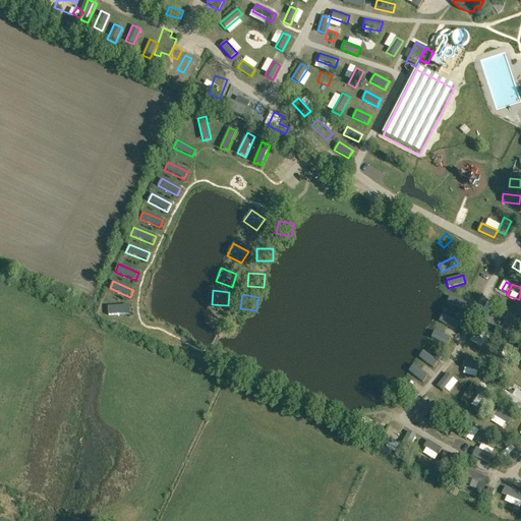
[(466,303),(449,297),(447,304),(463,310),(466,303)]
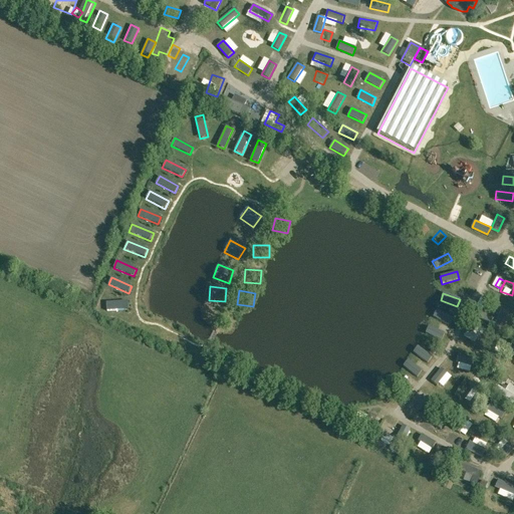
[(483,298),(480,306),(486,309),(490,301),(483,298)]
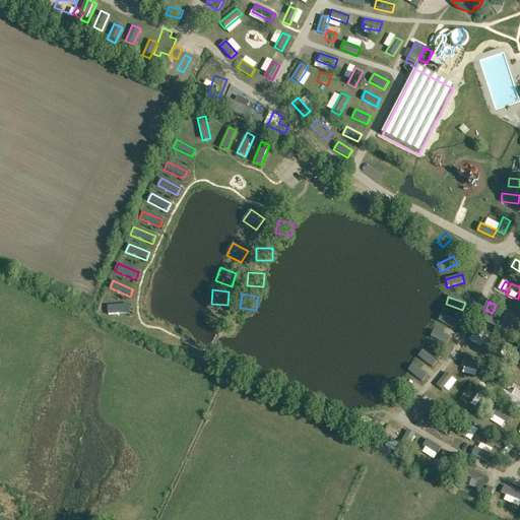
[(130,313),(129,305),(108,306),(109,314),(130,313)]
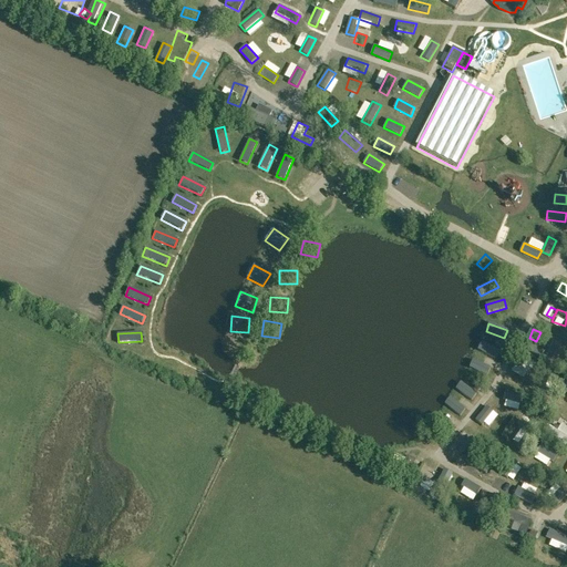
[(498,352),(482,343),(477,350),(495,359),(498,352)]
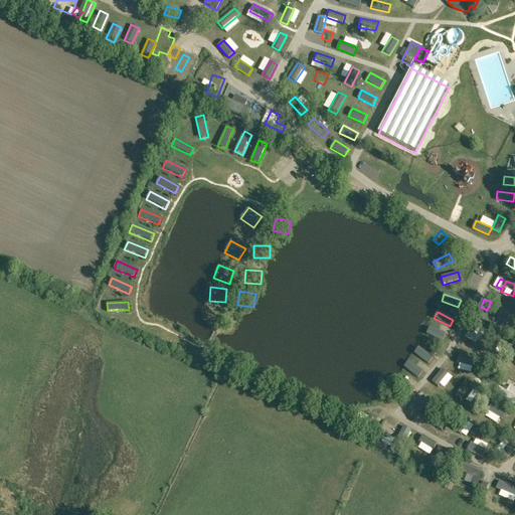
[(514,321),(505,316),(499,326),(512,334),(514,329),(514,321)]
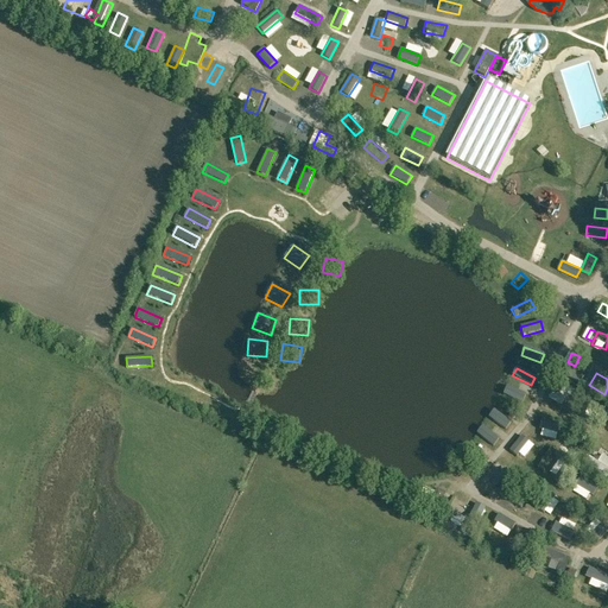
[(526,394),(507,386),(504,396),(523,404),(526,394)]
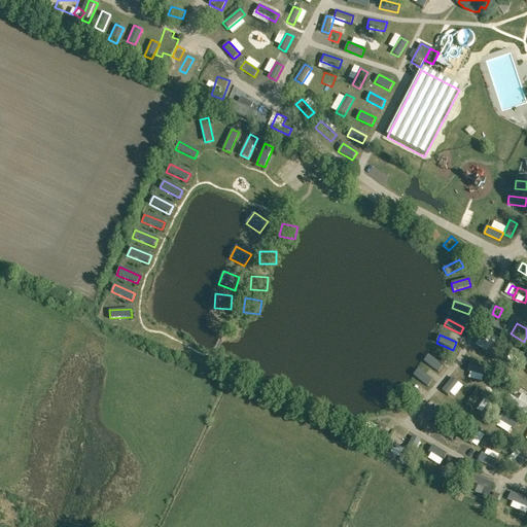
[(526,355),(526,354),(513,347),(510,354),(524,361),(526,355)]
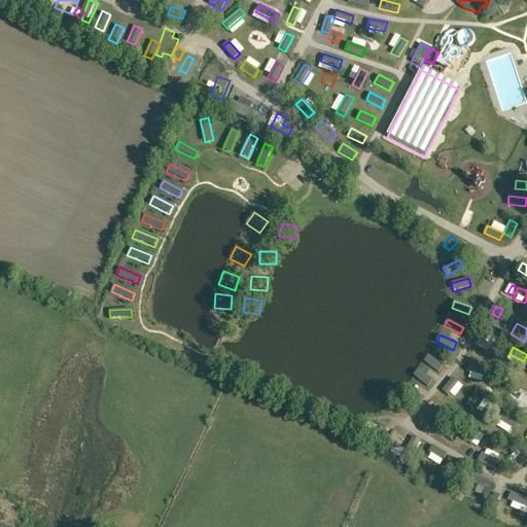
[(443,366),(428,355),(423,362),(438,373),(443,366)]
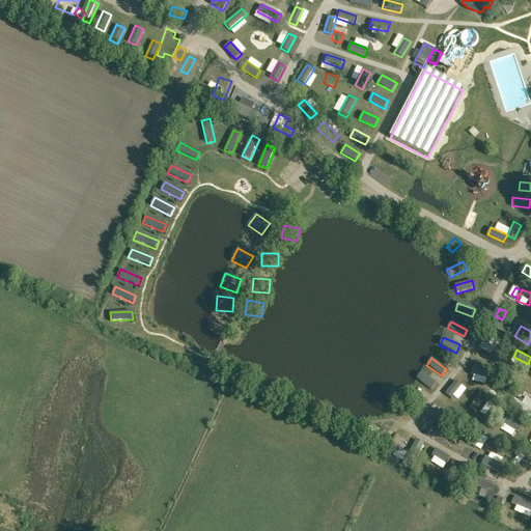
[(487,380),(490,371),(473,367),(471,374),(487,380)]
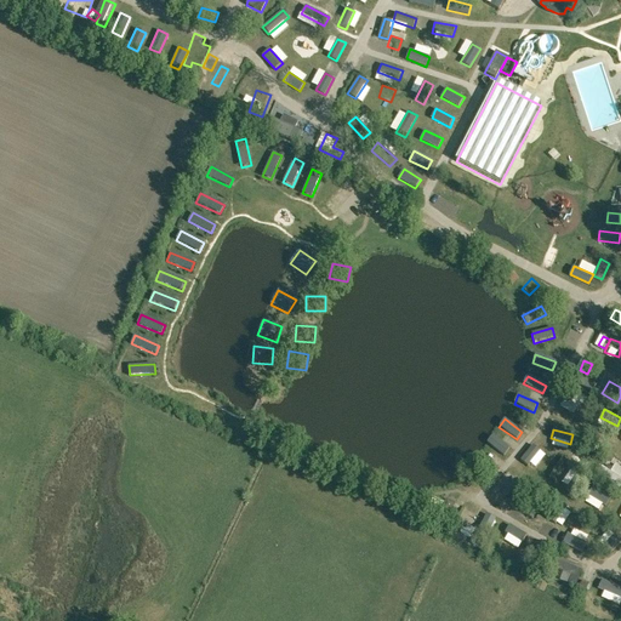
[(510,449),(493,436),(486,443),(505,456),(510,449)]
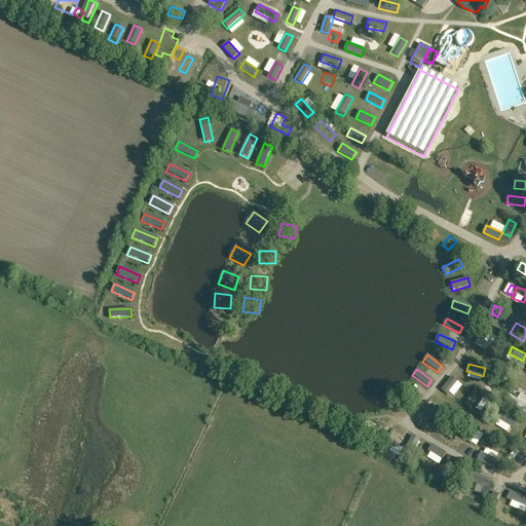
[(460,370),(454,378),(465,387),(473,379),(460,370)]
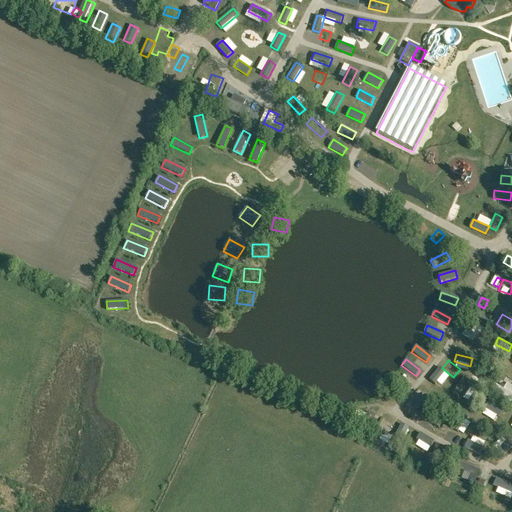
[(445,372),(439,368),(429,380),(435,385),(445,372)]
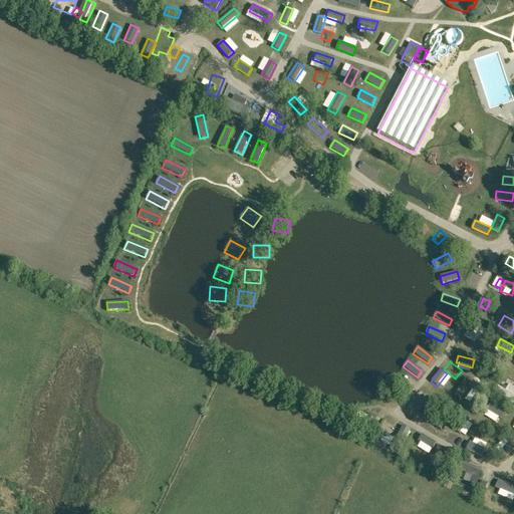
[(410,387),(397,375),(392,381),(405,393),(410,387)]
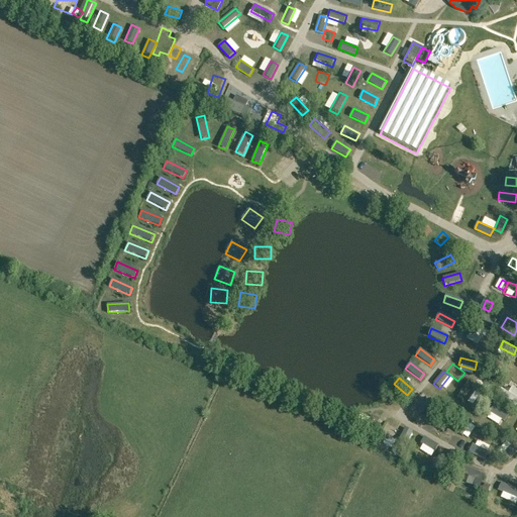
[(516,388),(512,383),(503,392),(516,405),(516,404),(516,388)]
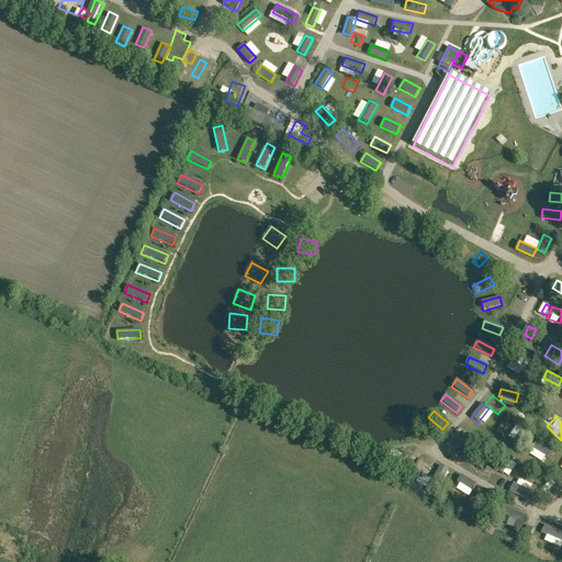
[(529,434),(521,429),(512,444),(519,448),(529,434)]
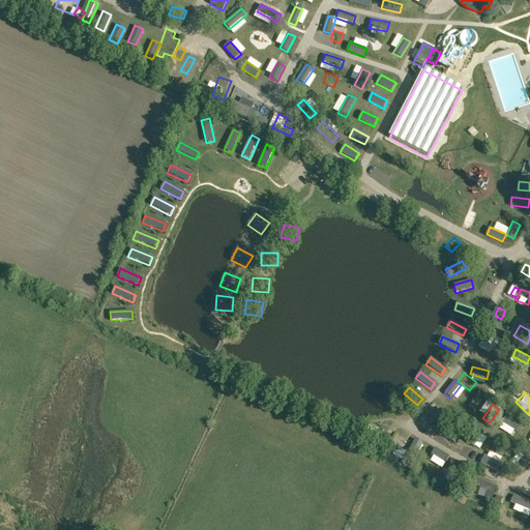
[(445,417),(441,409),(425,416),(431,424),(445,417)]
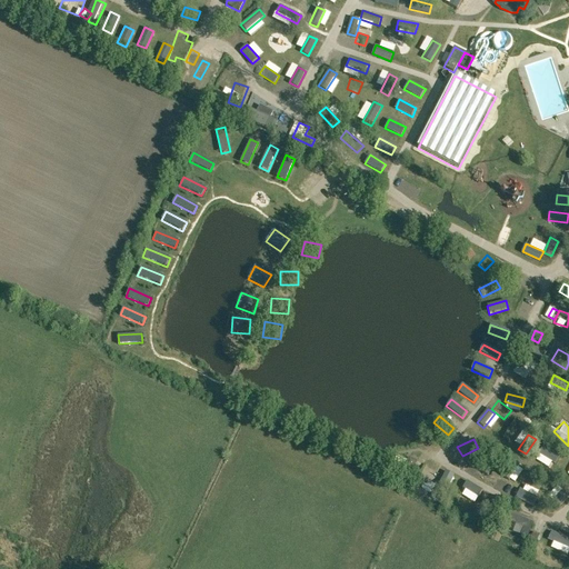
[(560,456),(543,446),(539,453),(555,463),(560,456)]
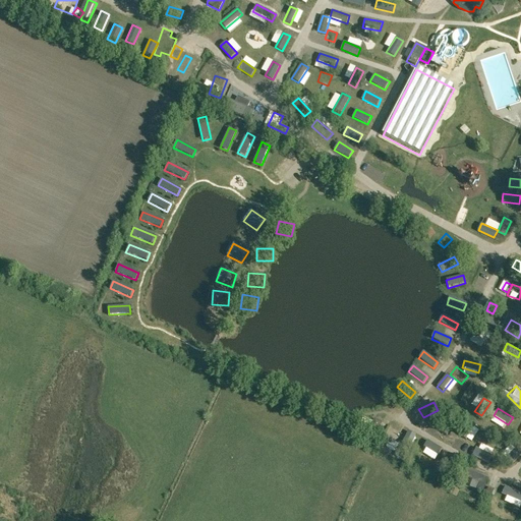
[(476,424),(468,419),(459,433),(466,439),(476,424)]
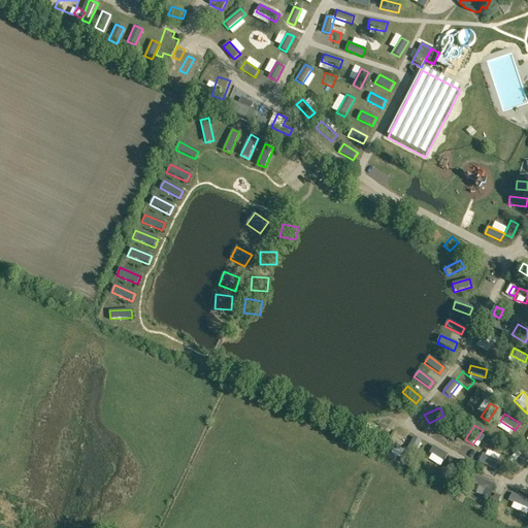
[(418,437),(411,450),(419,454),(425,440),(418,437)]
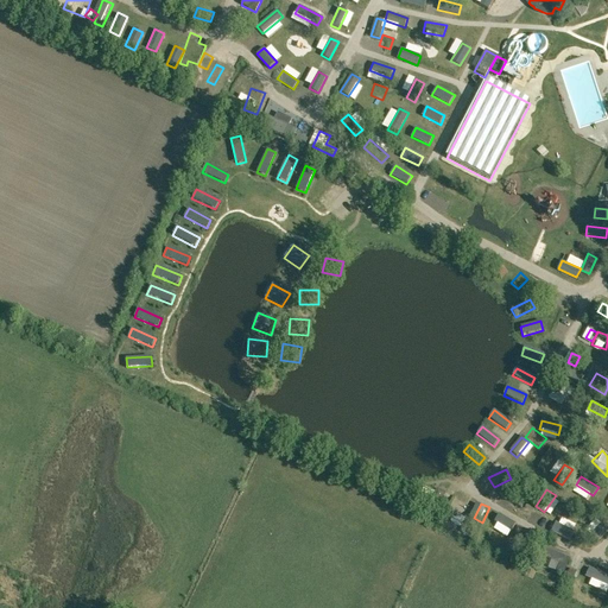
[(515,526),(499,515),(494,523),(511,533),(515,526)]
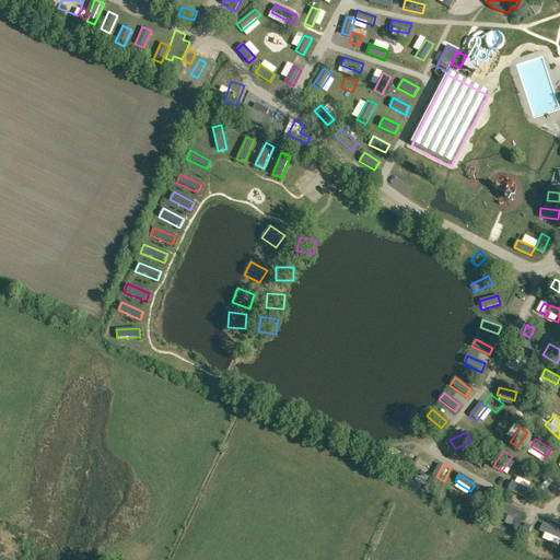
[(429,490),(438,494),(443,480),(434,477),(429,490)]
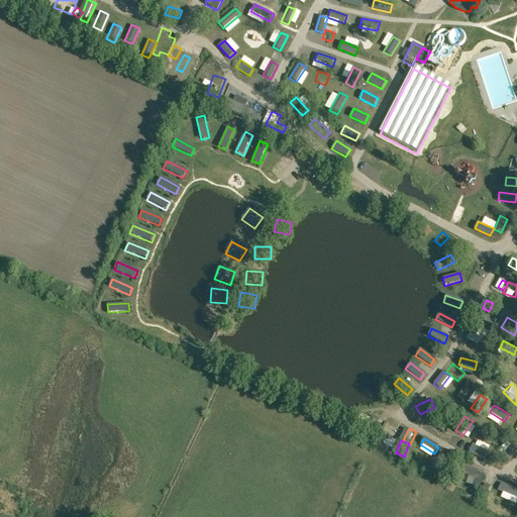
[(489,452),(473,443),(469,450),(485,459),(489,452)]
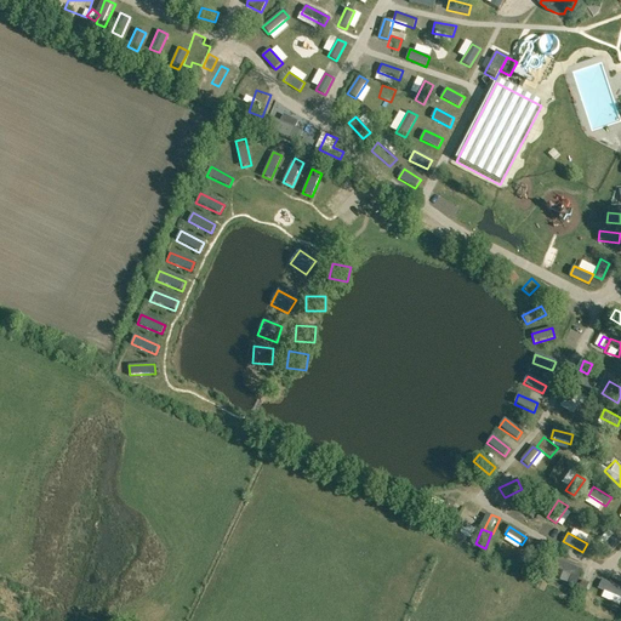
[(620,542),(620,539),(615,534),(600,548),(608,556),(620,542)]
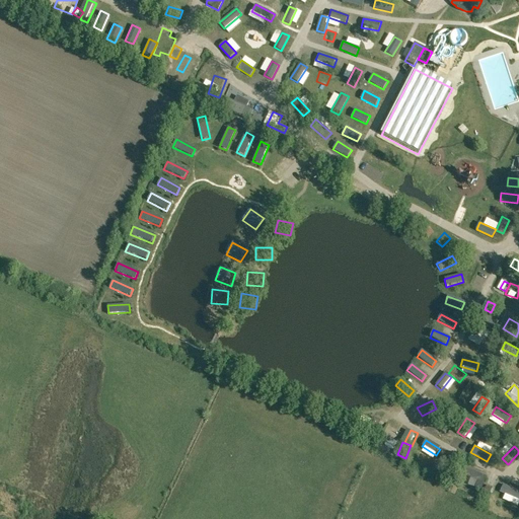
[(484,484),(487,477),(463,466),(460,473),(484,484)]
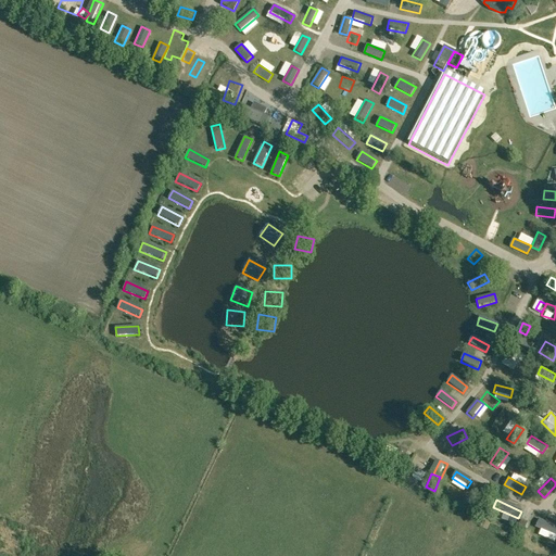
[(555,527),(539,520),(535,528),(555,536),(555,527)]
